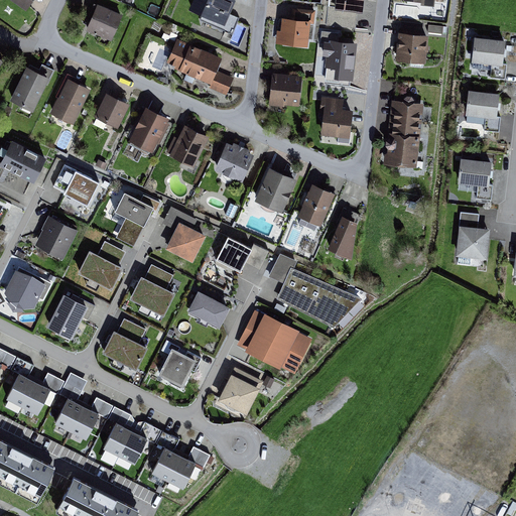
[(32,0),(11,0),(26,10),(32,0)]
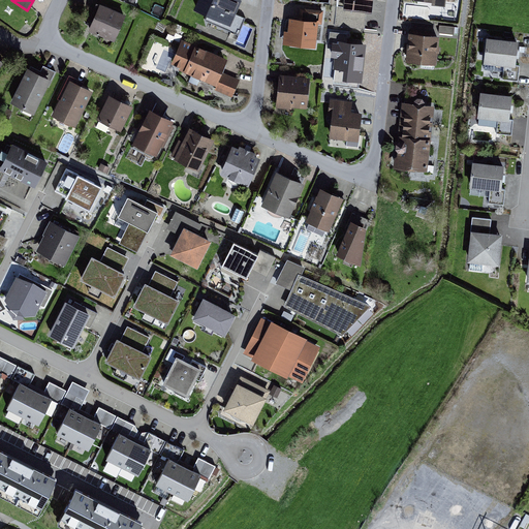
[(241,0),(198,0),(194,9),(208,14),(206,21),(239,35),(246,18),(236,13),(241,0)]
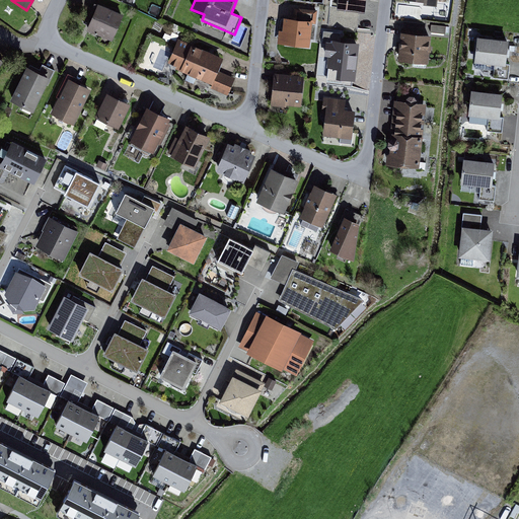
[(366,0),(338,0),(337,8),(330,8),(328,25),(358,28),(360,12),(365,12),(366,0)]
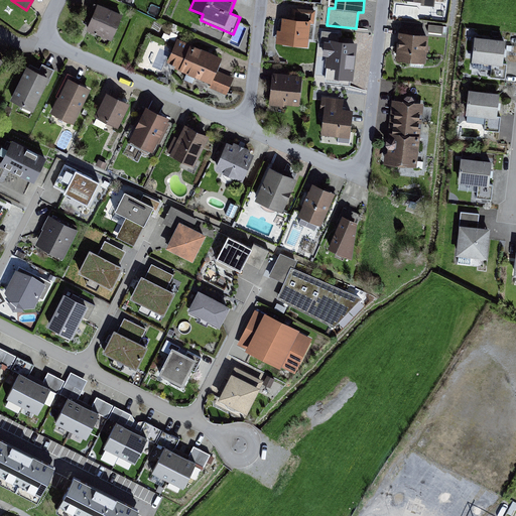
[(123,14),(98,3),(86,29),(112,40),(123,14)]
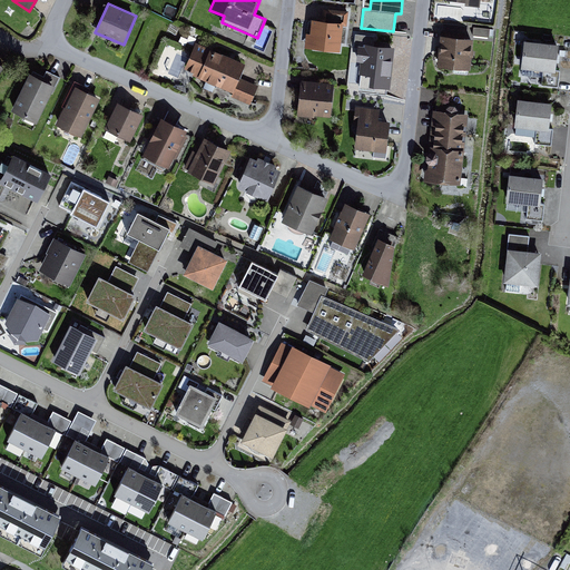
[(349,11),(324,9),(323,19),(312,18),(311,32),(306,32),(304,48),(341,51),(343,26),(347,26),(349,11)]
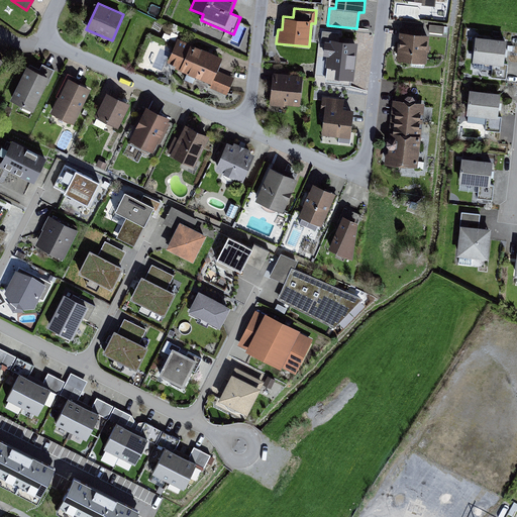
[(444,26),(429,24),(428,32),(443,34),(444,26)]
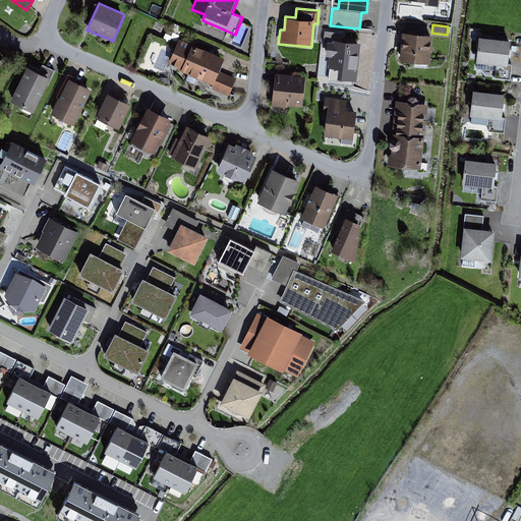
[(403,32),(402,31),(400,60),(430,63),(433,35),(424,34),(424,30),(404,27),(403,32)]
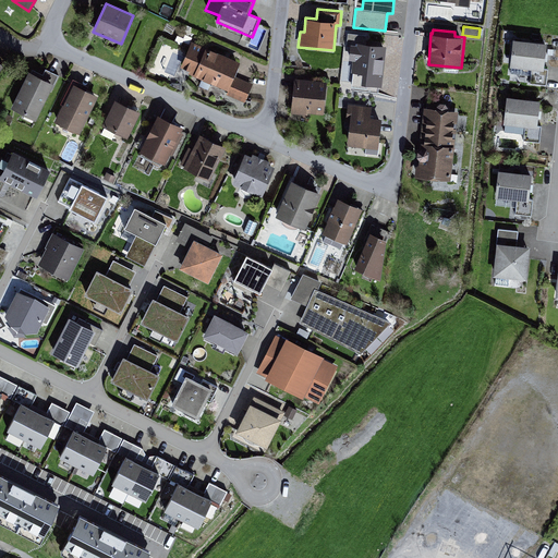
[(348,33),(347,47),(351,48),(350,59),(353,59),(352,72),(353,72),(352,91),(379,93),(380,87),(383,87),(387,45),(365,43),(366,35),(348,33)]
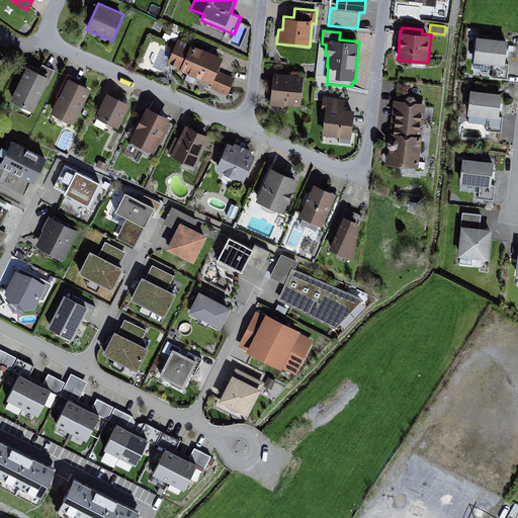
[(508,39),(476,35),(472,62),(494,64),(492,78),(507,79),(509,64),(505,64),(508,39)]
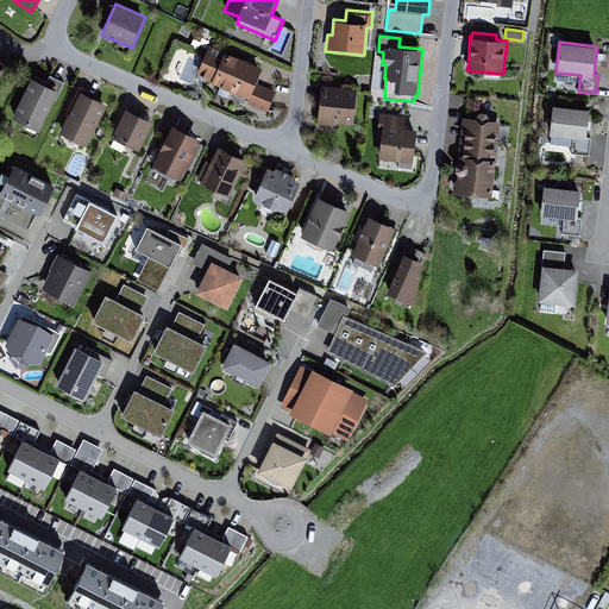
[(262,67),(209,45),(198,73),(207,77),(206,81),(249,99),(248,104),(268,112),(276,92),(256,83),(262,67)]
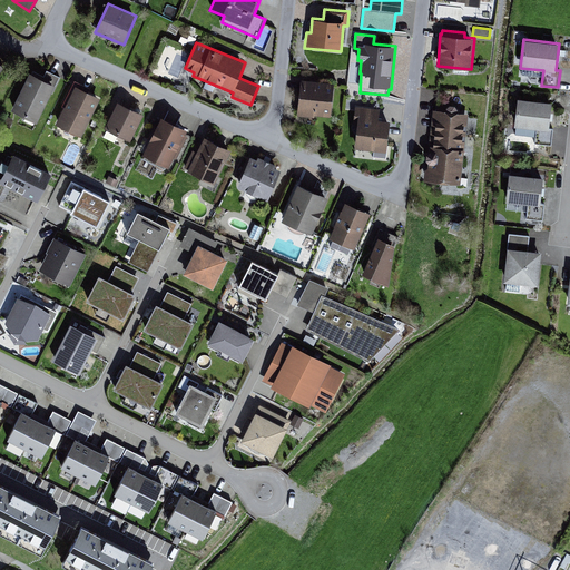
[(32,74),(29,72),(11,110),(37,123),(51,92),(52,92),(60,77),(47,70),(43,76),(33,71),(32,74)]
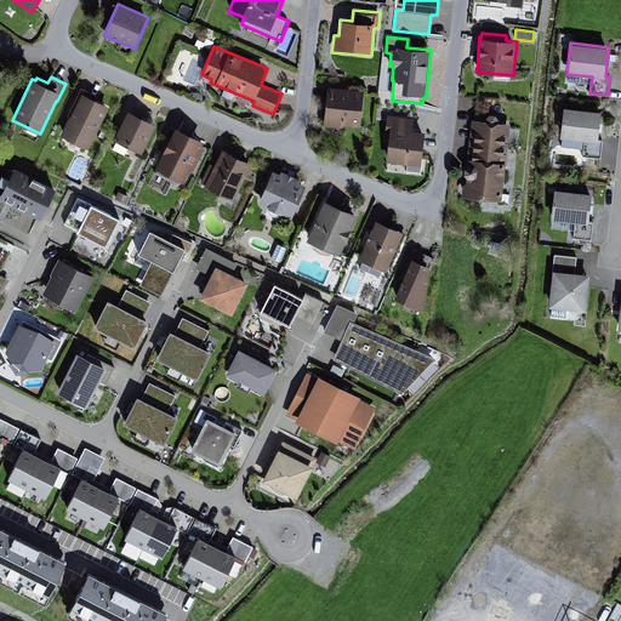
[(365,90),(328,86),(324,125),(342,127),(342,125),(360,127),(365,90)]
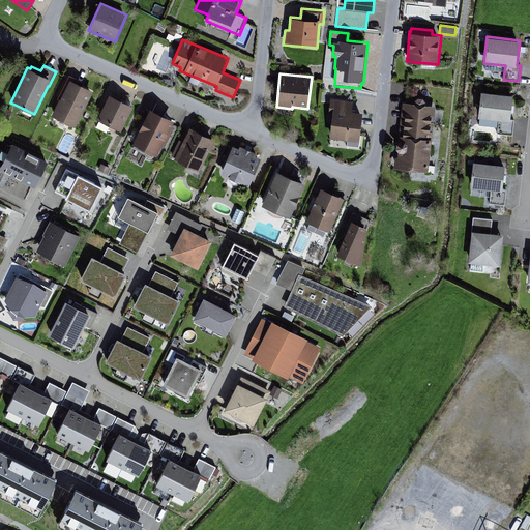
[(57,98),(59,99),(52,115),(76,127),(94,91),(83,85),(84,82),(69,75),(57,98)]
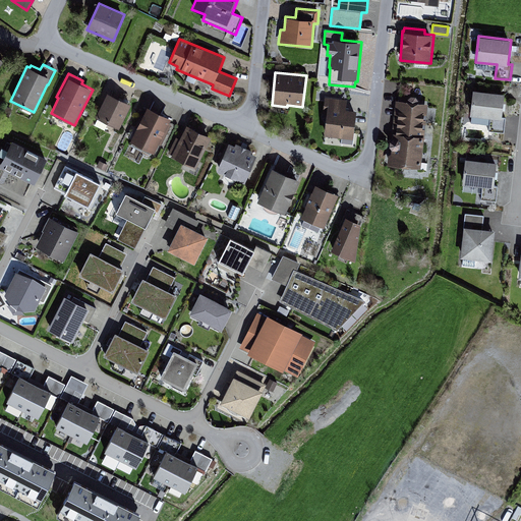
[(505,94),(473,91),(470,115),(490,117),(488,131),(504,133),(506,117),(502,117),(505,94)]
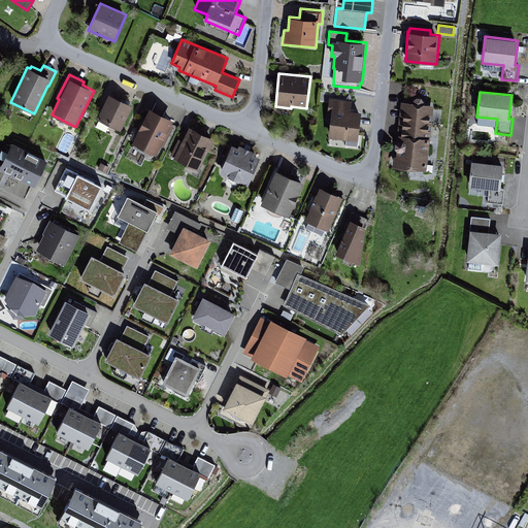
[(133,105),(109,94),(97,119),(121,131),(133,105)]
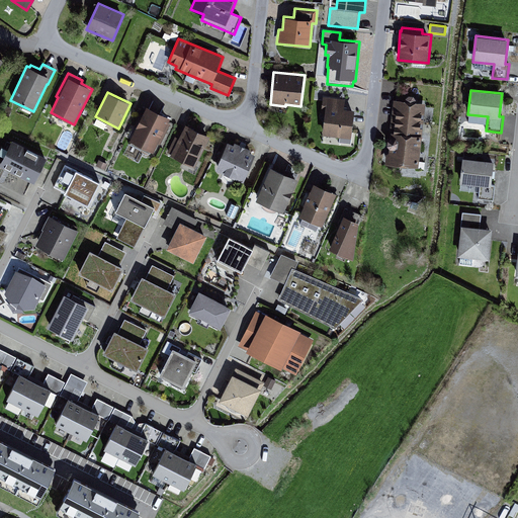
[(385,153),(384,164),(418,167),(425,104),(415,103),(415,99),(413,96),(409,95),(406,98),(405,102),(395,100),(391,137),(387,140),(387,144),(390,147),(389,153),(385,153)]
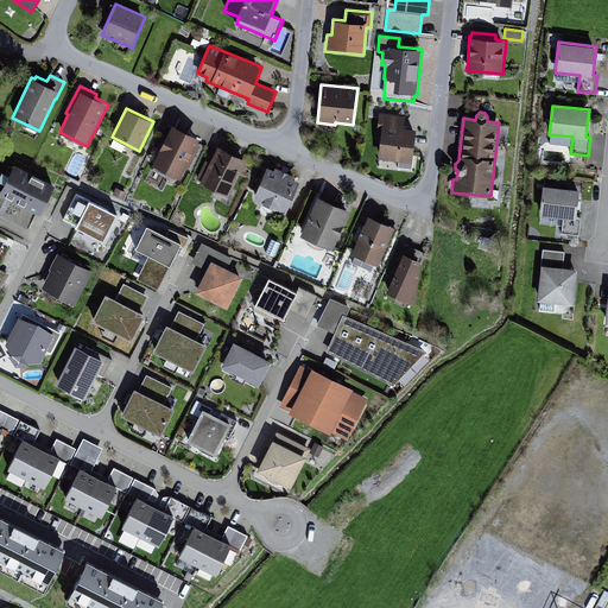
[(405,116),(379,113),(378,131),(381,131),(379,157),(412,162),(417,128),(404,127),(405,116)]
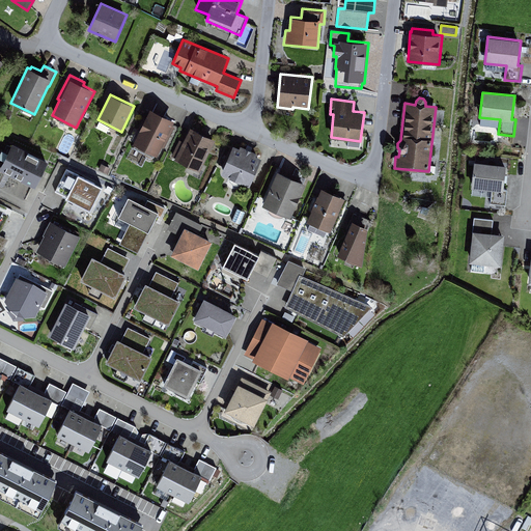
[(175,120),(150,109),(133,144),(158,157),(175,120)]
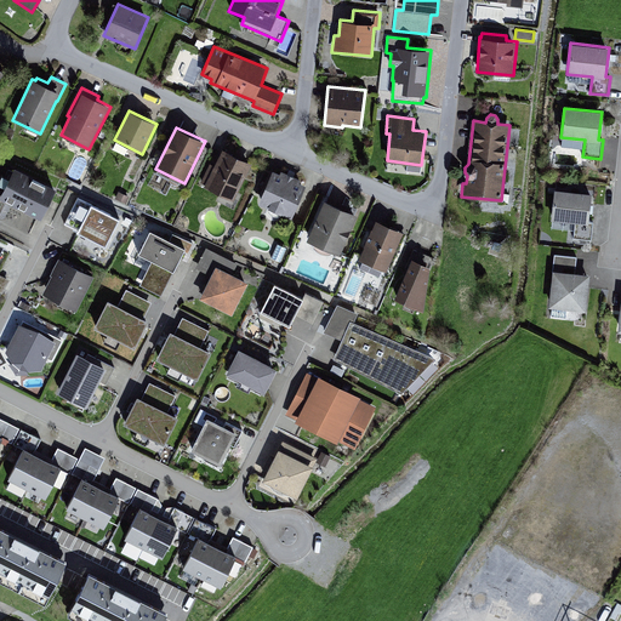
[(252,163),(223,149),(204,187),(233,201),(252,163)]
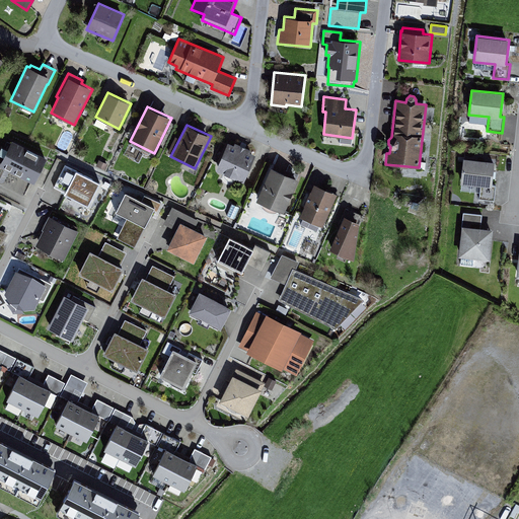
[(47,157),(12,140),(0,163),(0,165),(33,182),(47,157)]
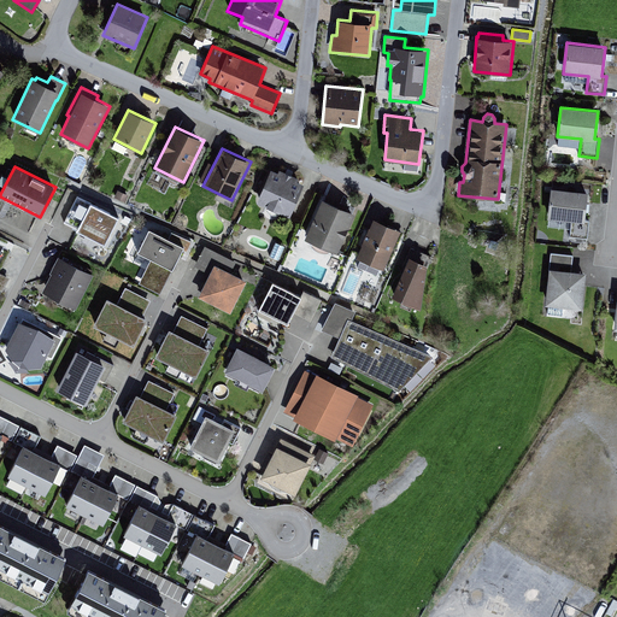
[(278,172),(271,169),(257,203),(289,217),(304,183),(298,181),(299,177),(280,169),(278,172)]
